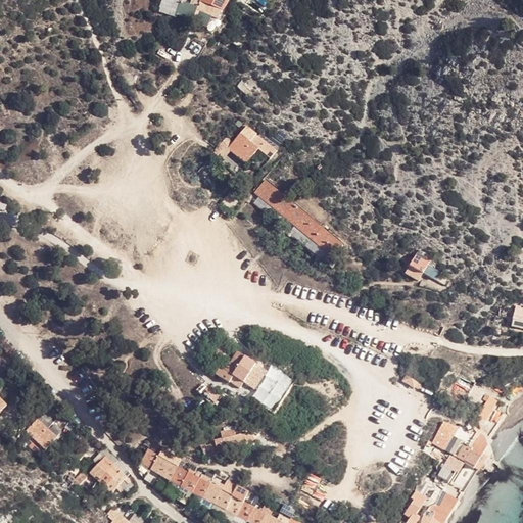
[(230,1),(227,0),(199,0),(196,9),(223,20),(230,1)]
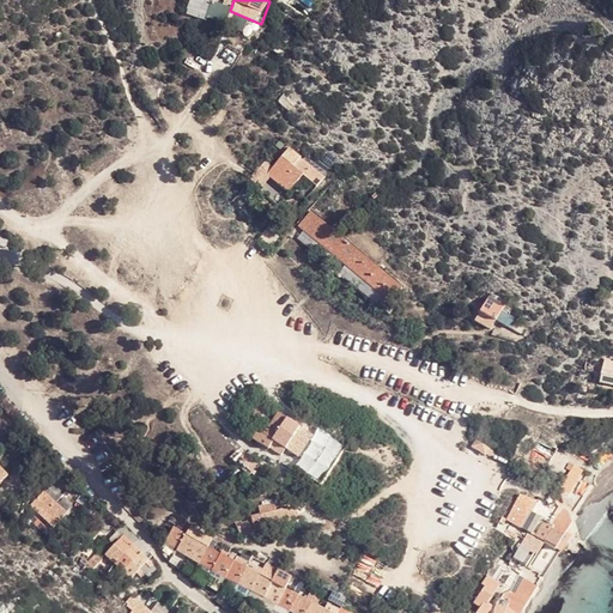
[(293,167),(302,157),(290,146),(281,156),(293,167)]
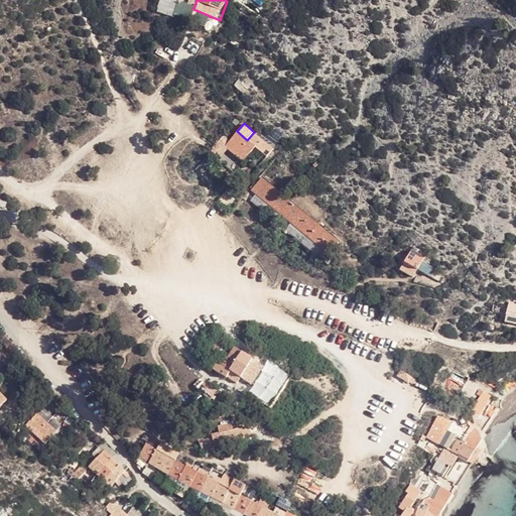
[(229,141),(224,146),(227,149),(242,162),(255,146),(267,157),(274,149),(254,132),(247,140),(237,131),(229,141)]
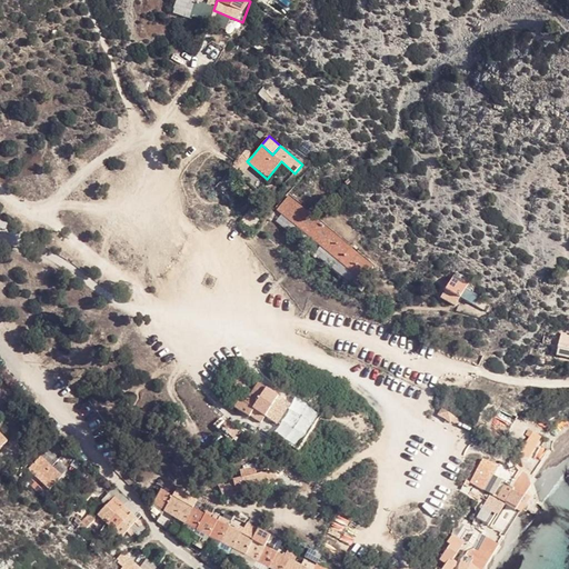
[(241,175),(250,165),(247,161),(252,156),(246,150),(231,167),(241,175)]
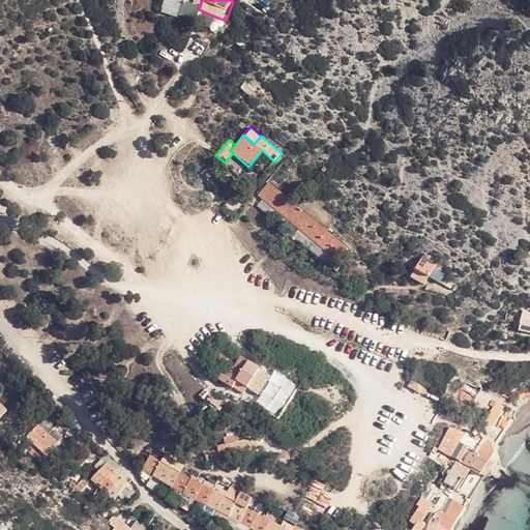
[(260,196),(269,204),(280,192),(270,184),(260,196)]
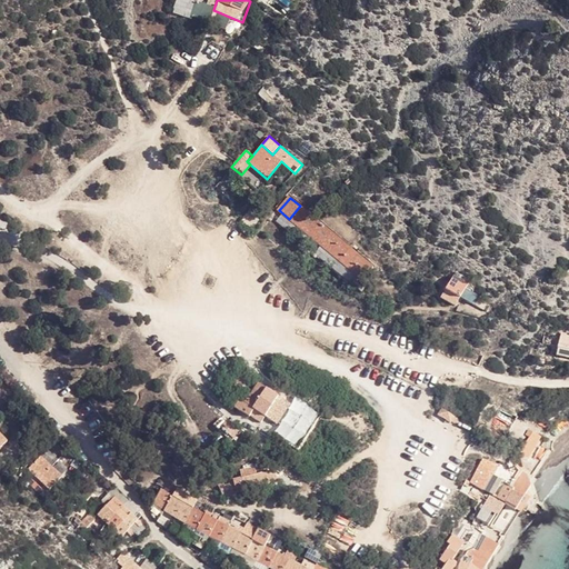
[(289,219),(300,229),(311,216),(300,206),(289,219)]
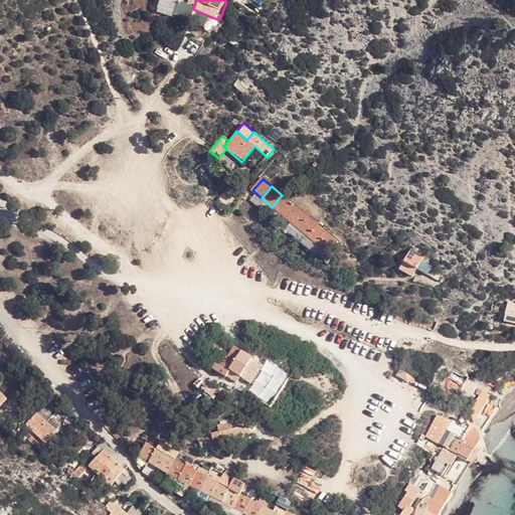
[(272,207),(281,215),(291,203),(282,195),(272,207)]
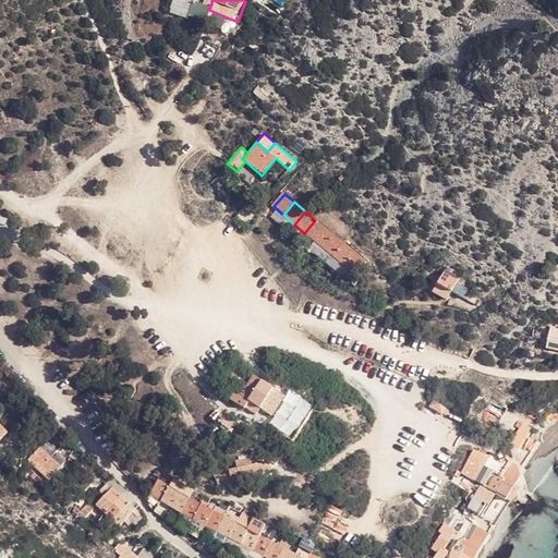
[(304,233),(314,242),(325,229),(315,220),(304,233)]
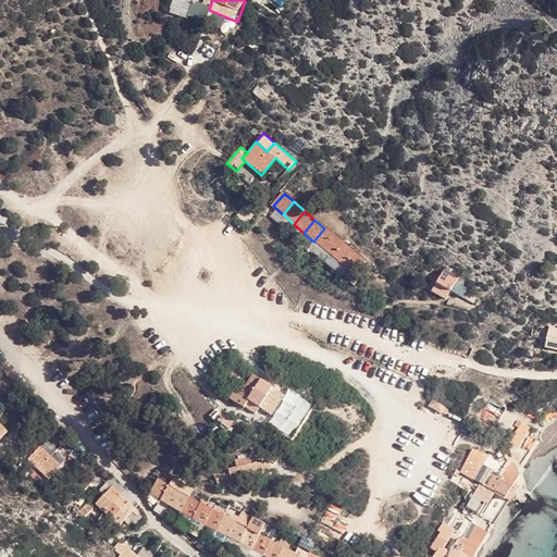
[(335,238),(324,229),(313,242),(324,251),(335,238)]
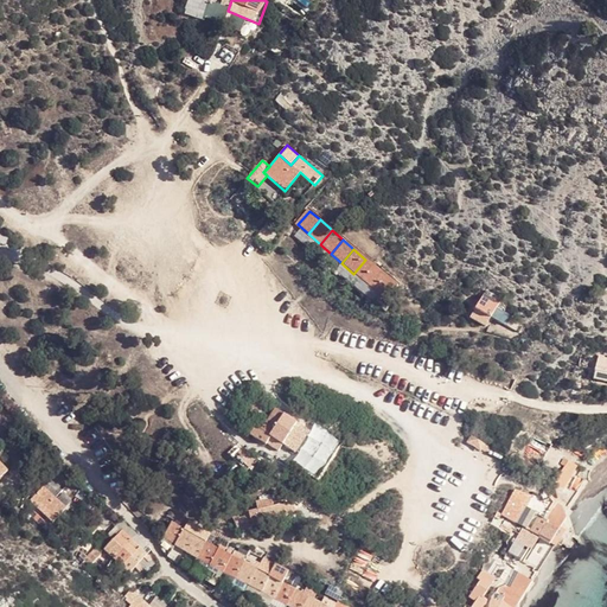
[(365,260),(353,274),(365,283),(377,269),(365,260)]
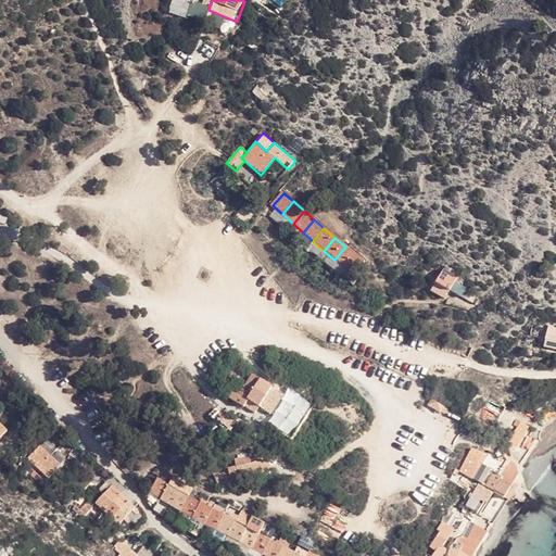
[(335,260),(344,268),(355,255),(345,247),(335,260)]
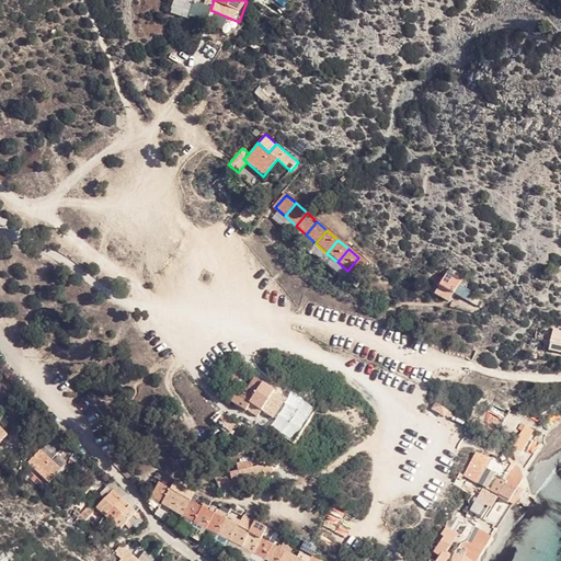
[(358,258),(347,271),(358,279),(369,266),(358,258)]
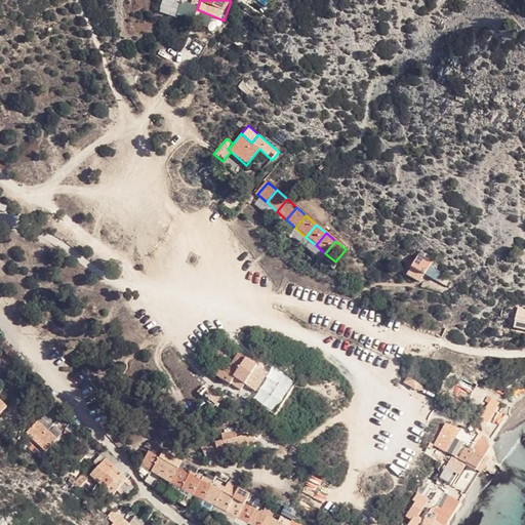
[(418,253),(410,268),(422,275),(432,261),(418,253)]
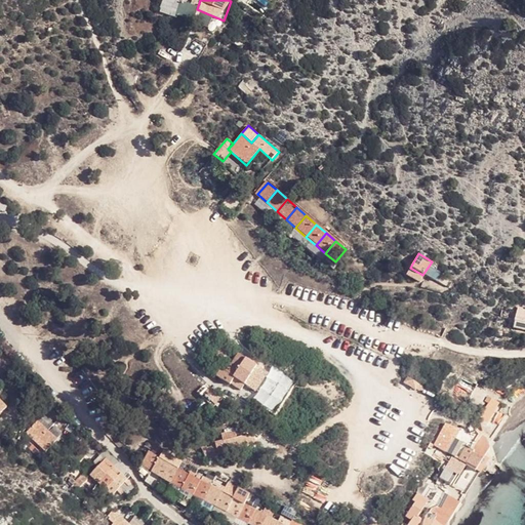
[(422,275),(410,268),(405,275),(418,282),(422,275)]
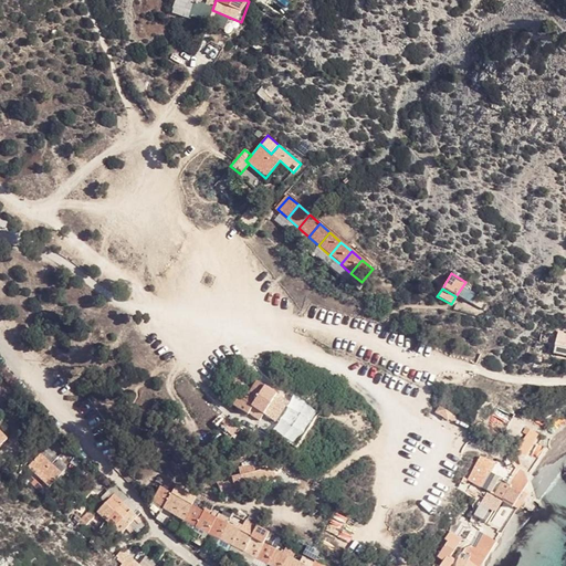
[(473,304),(477,295),(463,290),(460,299),(473,304)]
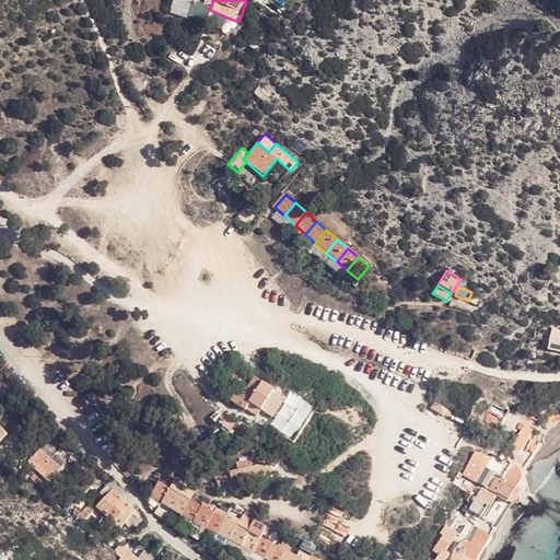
[(559,328),(552,327),(548,340),(559,342),(559,328)]
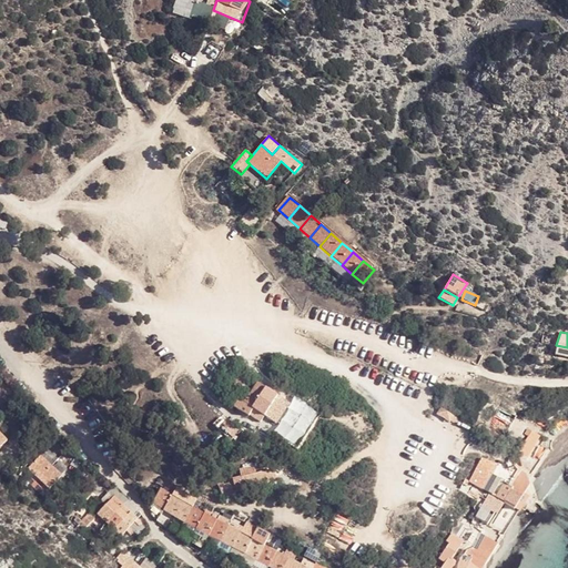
[(251,381),(242,375),(233,387),(242,393),(251,381)]
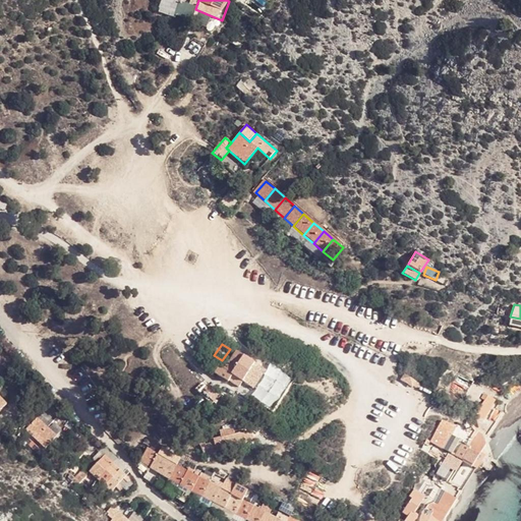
[(232,364),(238,368),(244,358),(238,355),(232,364)]
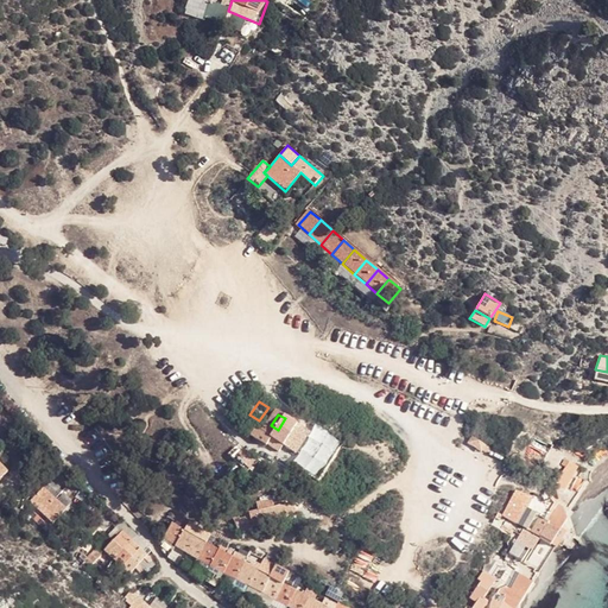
[(299,428),(285,418),(278,430),(271,439),(273,441),(282,447),(285,449),(299,428)]
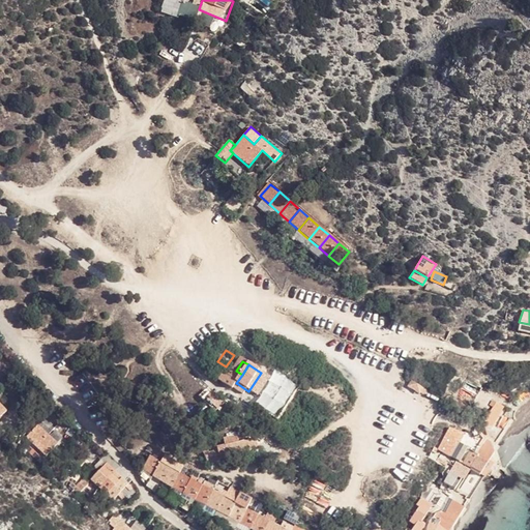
[(242,375),(236,371),(230,379),(236,383),(242,375)]
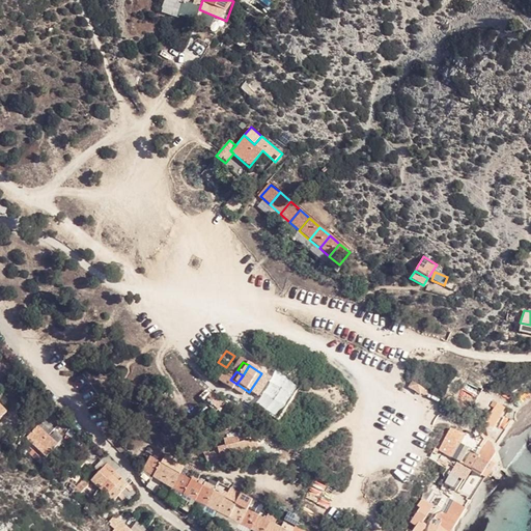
[(249,392),(259,399),(272,380),(261,373),(249,392)]
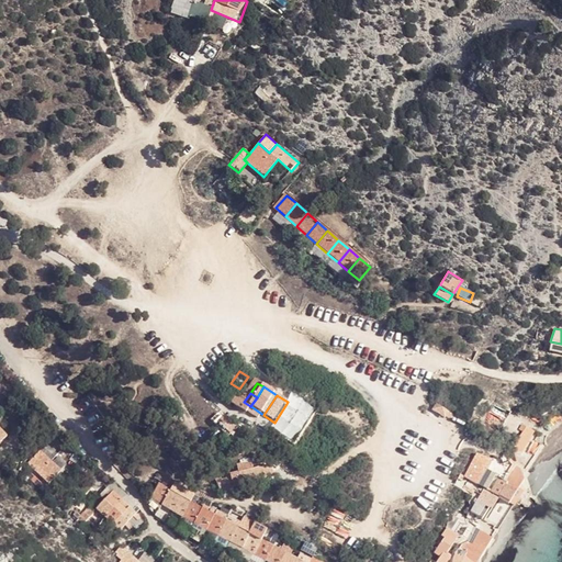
[(257,418),(260,413),(253,407),(250,406),(244,402),(235,396),(231,404),(245,413),(246,411),(257,418)]
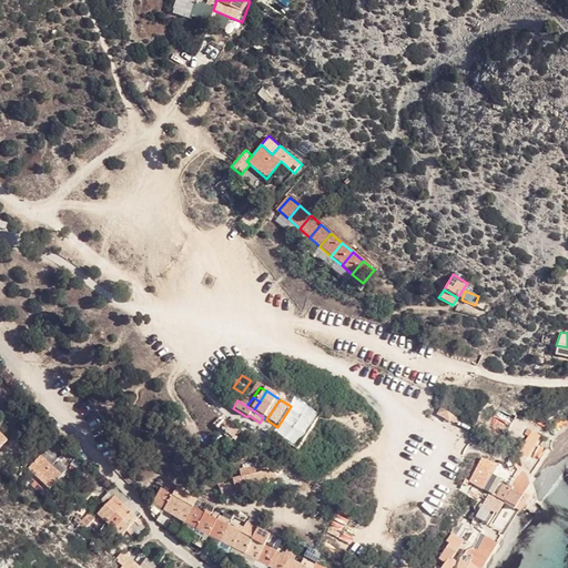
[(237,427),(227,422),(222,432),(231,437),(237,427)]
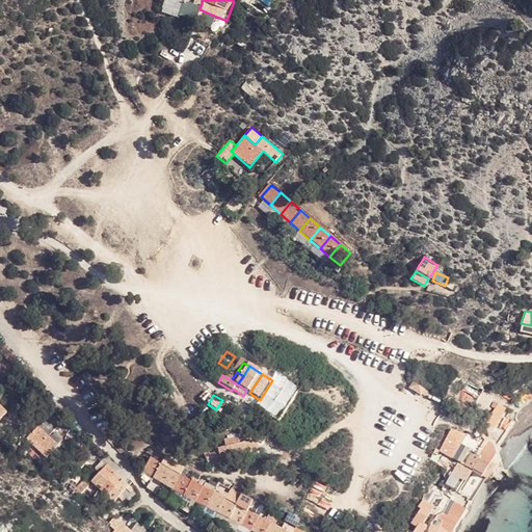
[(488,436),(507,409),(498,403),(497,403),(494,401),(490,406),(495,408),(481,430),(488,436)]
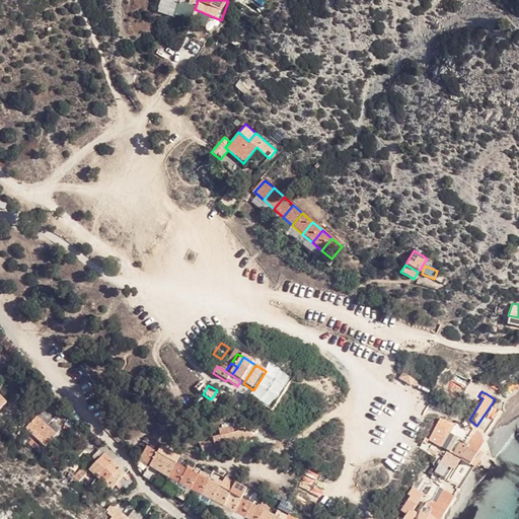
[(35,418),(23,430),(43,448),(55,436),(35,418)]
